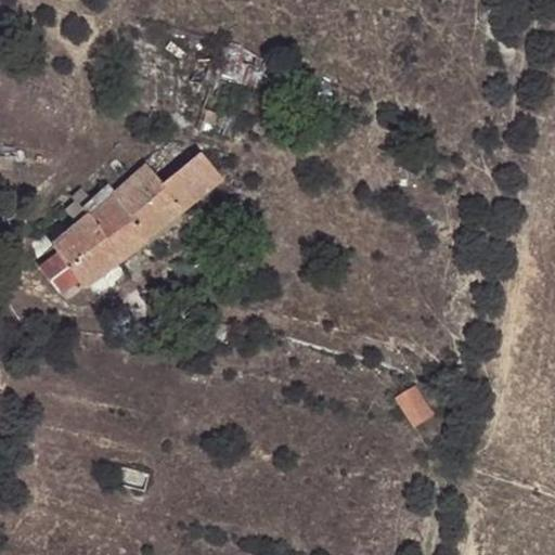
[(235,55),(240,42),(224,41),(222,52),(235,55)]
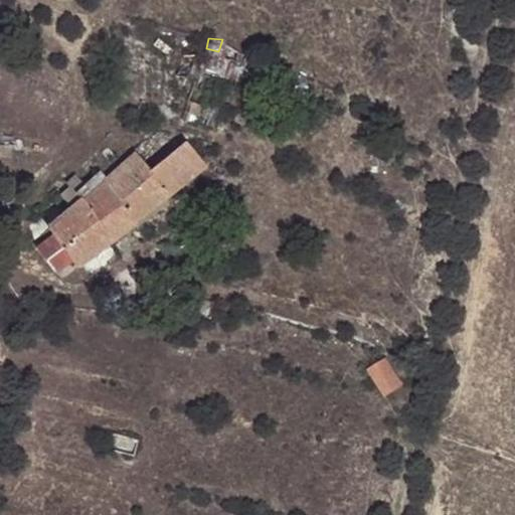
[(219,112),(223,102),(208,97),(205,108),(219,112)]
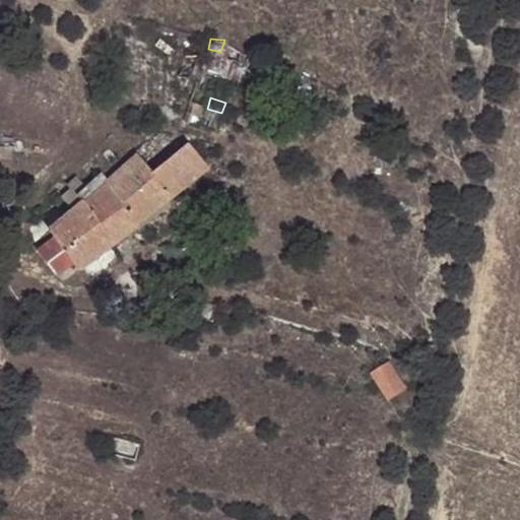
[(187,115),(196,117),(199,106),(190,104),(187,115)]
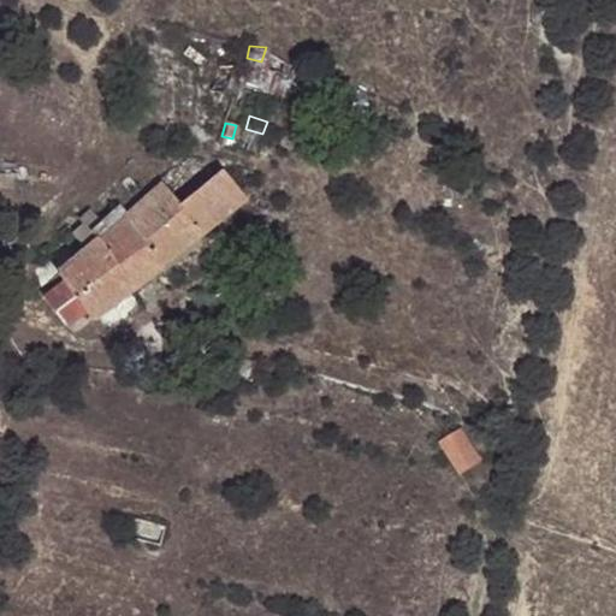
[(259,147),(262,134),(246,129),(241,141),(259,147)]
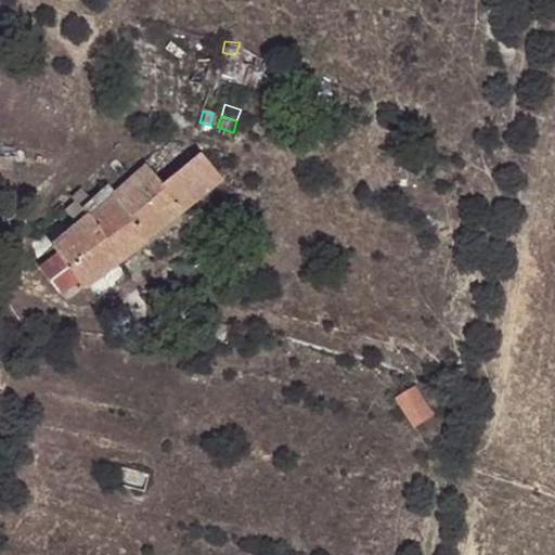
[(112,193),(150,237),(221,177),(201,151),(160,181),(144,164),(112,193)]
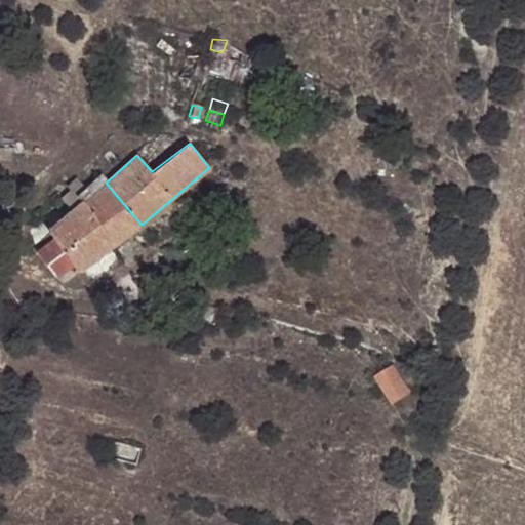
[(69,190),(51,204),(65,220),(49,234),(55,241),(40,255),(58,280),(75,267),(81,272),(136,230),(142,225),(106,183),(98,174),(84,188),(76,178),(66,187),(69,190)]
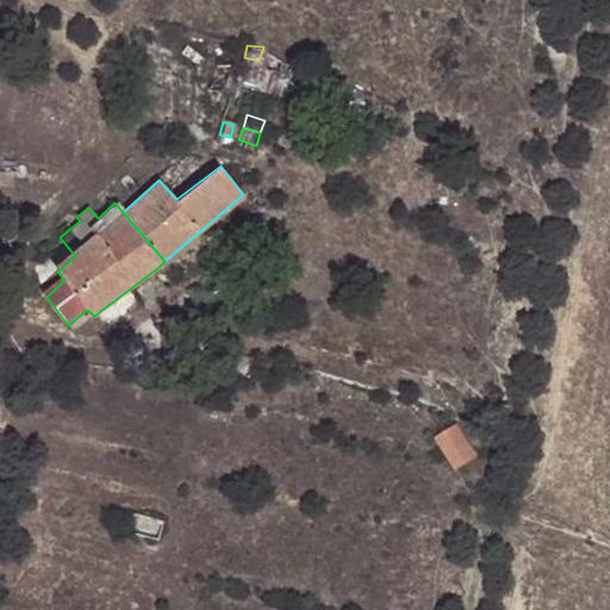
[(458,429),(437,440),(455,470),(474,459),(458,429)]
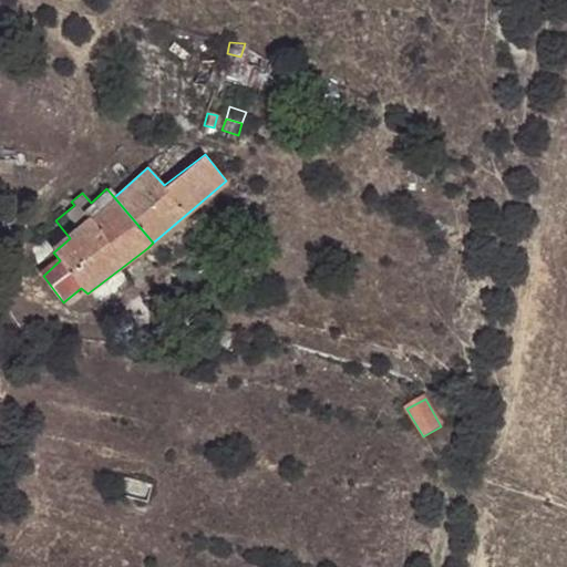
All buildings are outlined.
